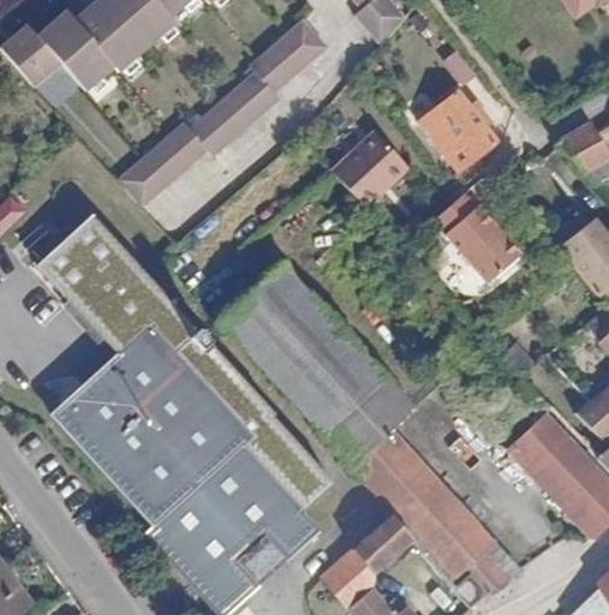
[(95,0),(87,7),(81,0),(40,34),(30,24),(4,47),(37,85),(64,63),(87,88),(115,64),(120,70),(178,21),(174,16),(193,0),(210,0),(213,1),(214,0),(95,0)]
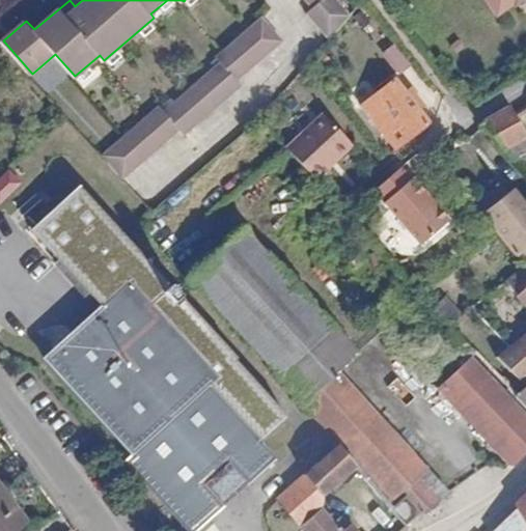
[(310,16),(333,43),(354,20),(345,8),(338,0),(305,0),(314,11),(310,16)]
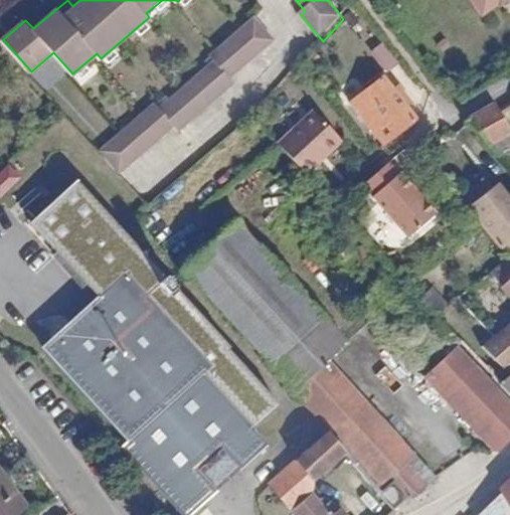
[(157,104),(101,152),(120,173),(175,126),(179,130),(233,83),(229,78),(273,39),(255,18),(209,56),(215,61),(160,108),(157,104)]
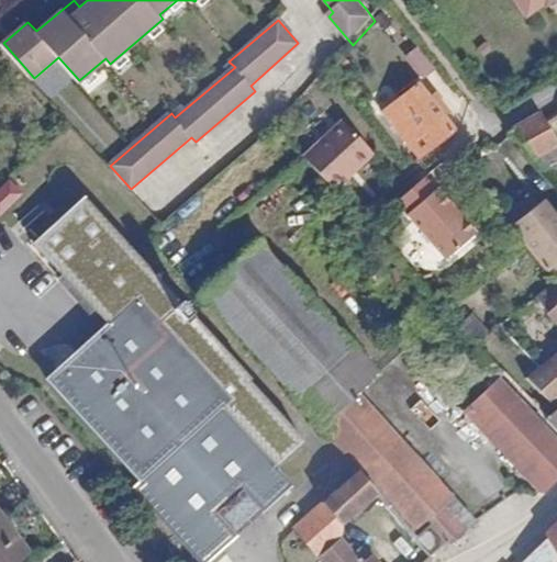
[(401,102),(437,145),(457,131),(447,119),(452,115),(435,94),(431,98),(421,86),(401,102)]
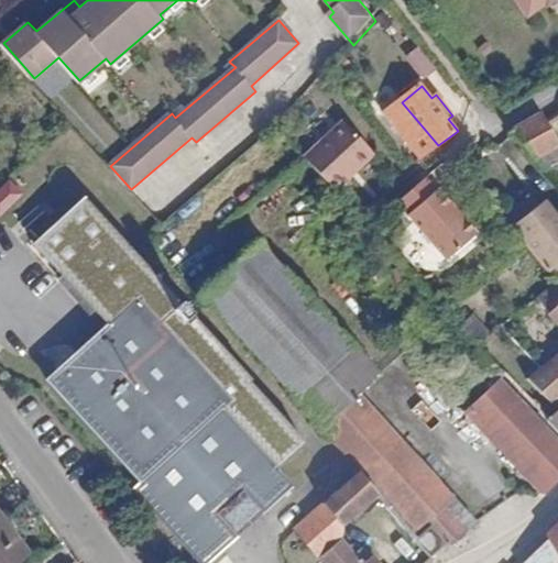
[(515,132),(555,180),(557,178),(557,133),(550,121),(546,113),(515,132)]
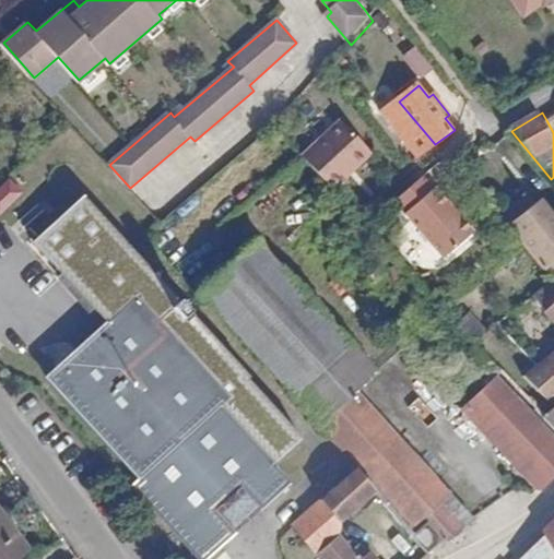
[(338,114),(299,151),(306,157),(330,183),(342,171),(340,169),(349,162),(351,164),(369,146),(338,114)]
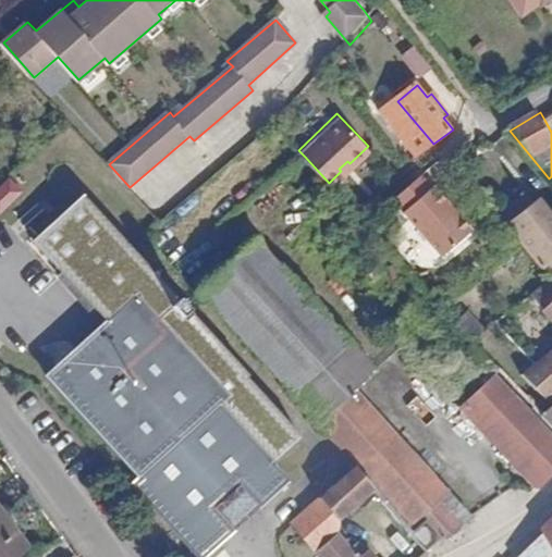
[(339,169),(341,171),(350,163),(347,161),(339,169)]
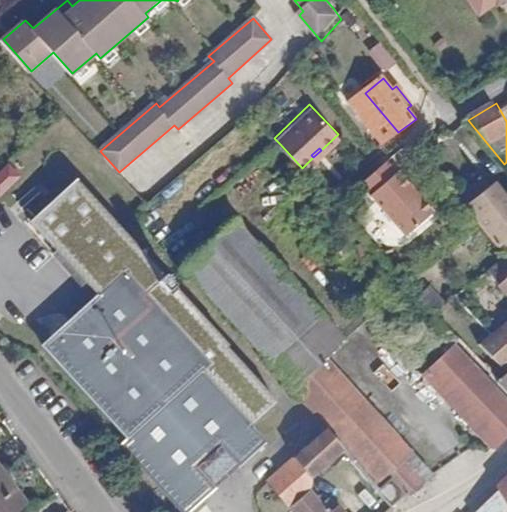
[(30,161),(8,181),(18,192),(40,172),(30,161)]
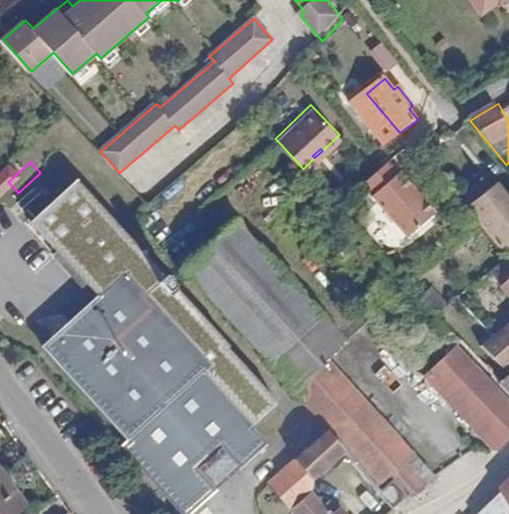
[(398,175),(389,163),(360,183),(401,239),(432,217),(400,174),(398,175)]
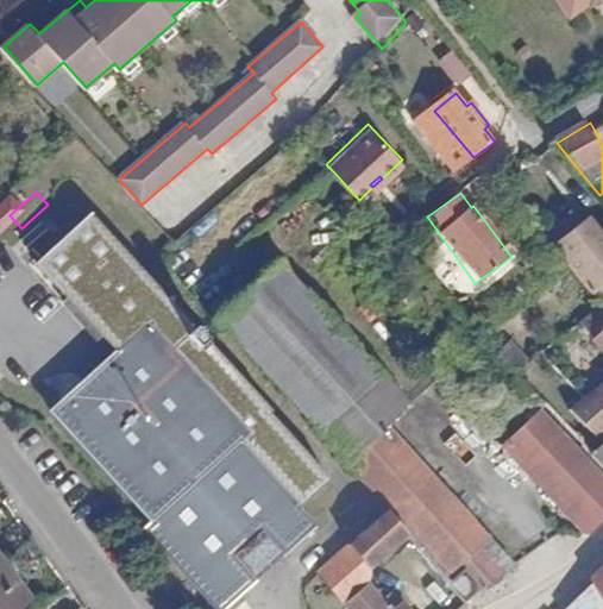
[(41,261),(87,315),(115,349),(51,408),(114,477),(224,608),(245,608),(271,582),(281,558),(318,526),(302,506),(330,481),(269,412),(271,409),(145,267),(99,211),(41,261)]
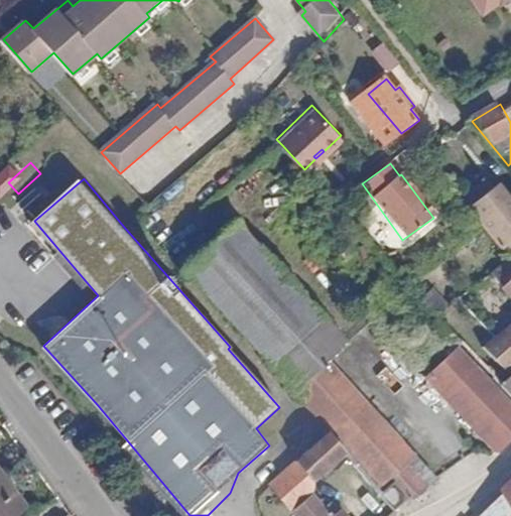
[(510,197),(504,189),(476,214),(482,220),(480,222),(502,246),(510,238),(510,197)]
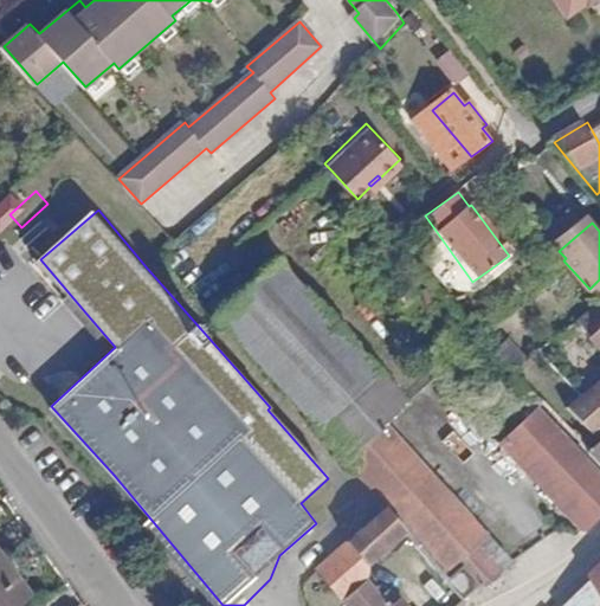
[(348,462),(389,424),(411,405),(279,263),(219,318),(348,462)]
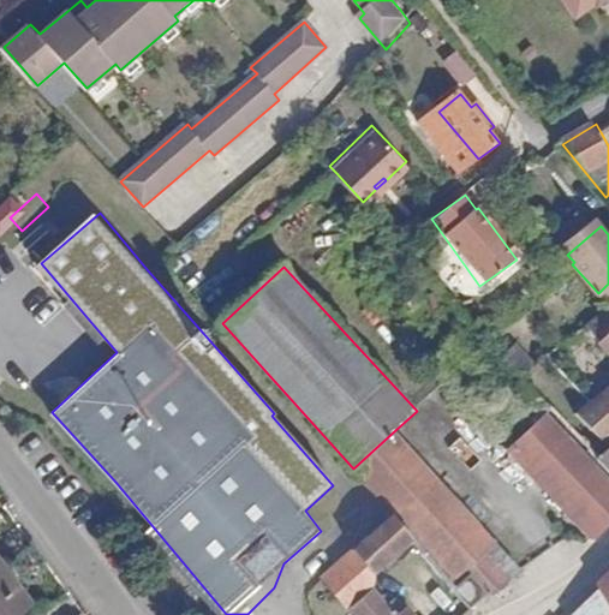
[(520,345),(513,359),(533,370),(541,357),(520,345)]
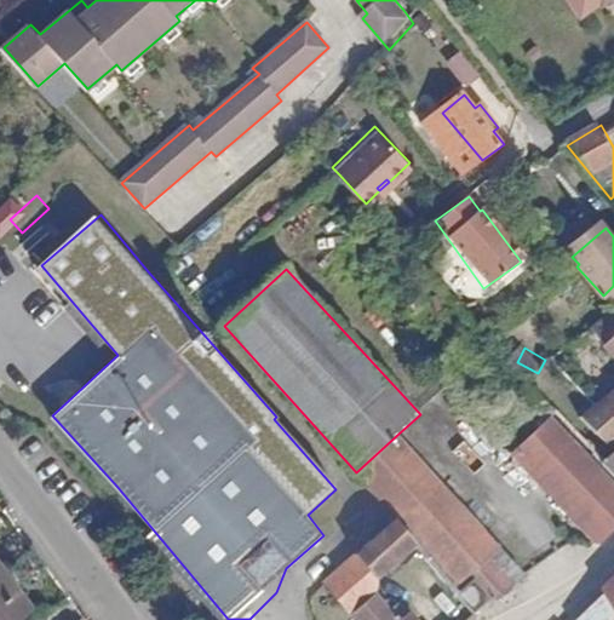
[(613,383),(602,394),(595,401),(590,396),(584,401),(589,406),(580,414),(606,438),(613,430),(613,383)]
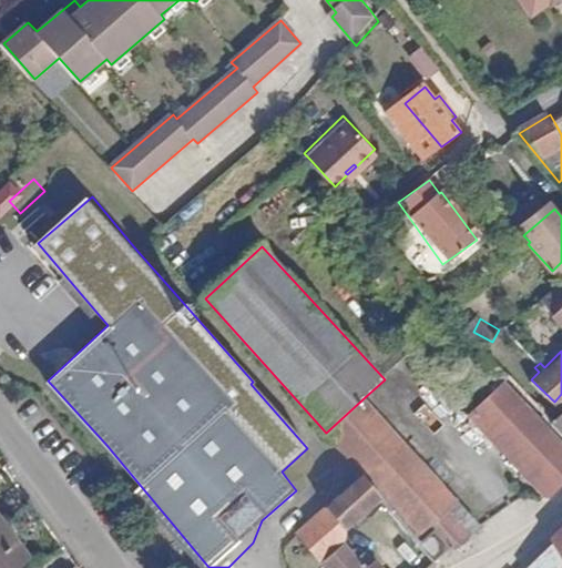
[(503,379),(511,374),(493,355),(487,359),(503,379)]
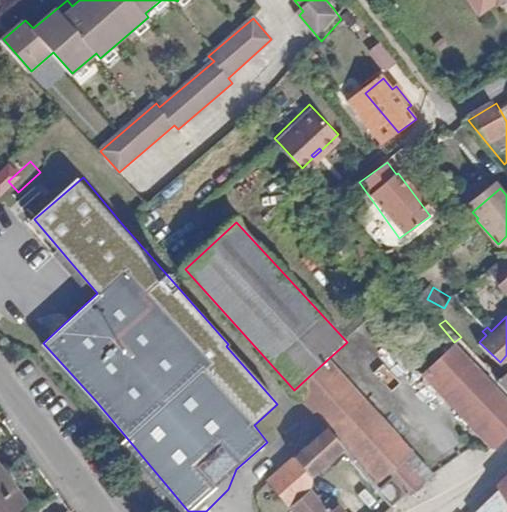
[(492,320),(485,325),(487,327),(491,331),(497,325),(492,320)]
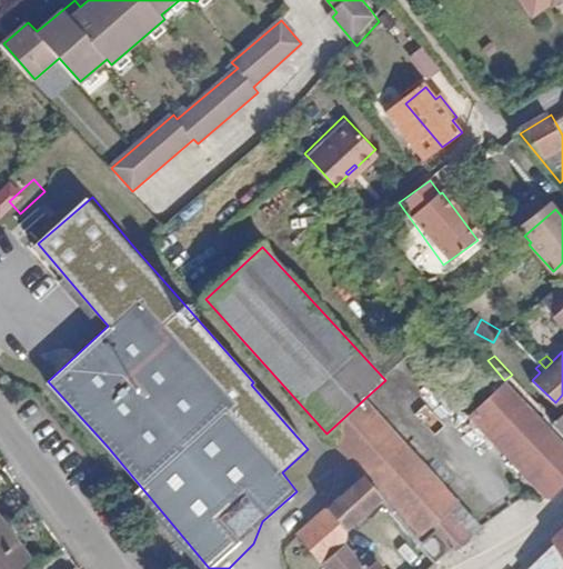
[(476,413),(555,498),(562,490),(562,439),(509,381),(476,413)]
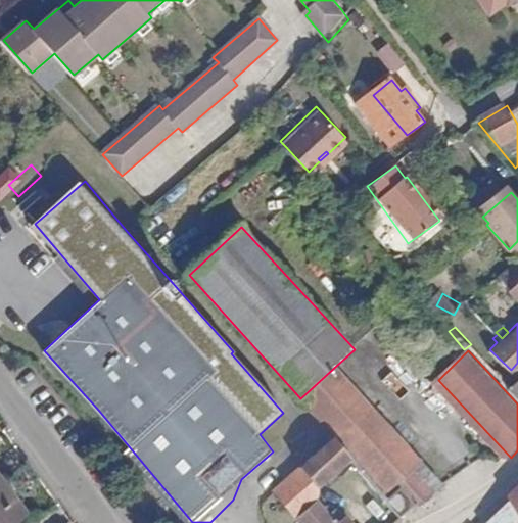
[(443,485),(336,366),(300,398),(408,518),(443,485)]
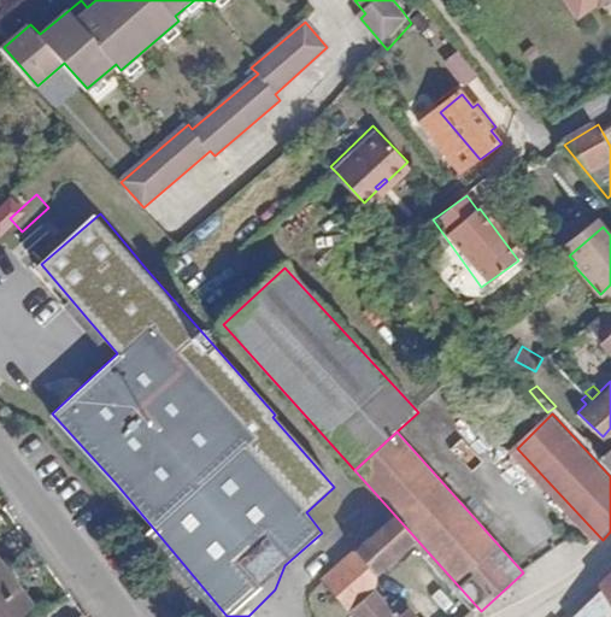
[(392,517),(330,577),(324,582),(335,594),(366,565),(375,574),(381,570),(404,548),(409,553),(417,545),(400,527),(392,517)]
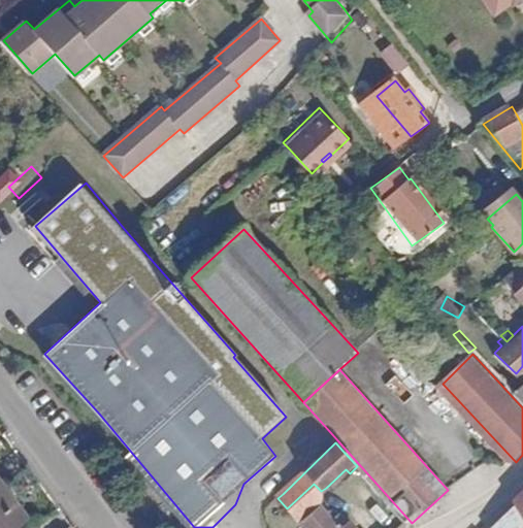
[(357,466),(350,473),(354,477),(361,471),(357,466)]
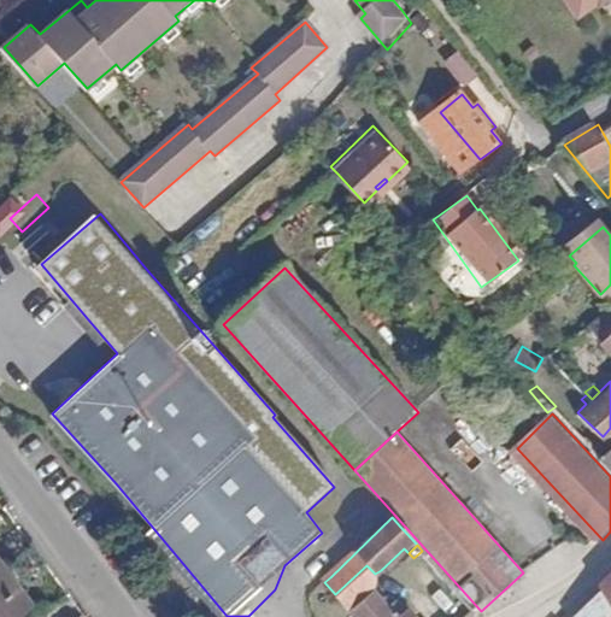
[(0,562),(0,616),(19,616),(34,606),(0,562)]
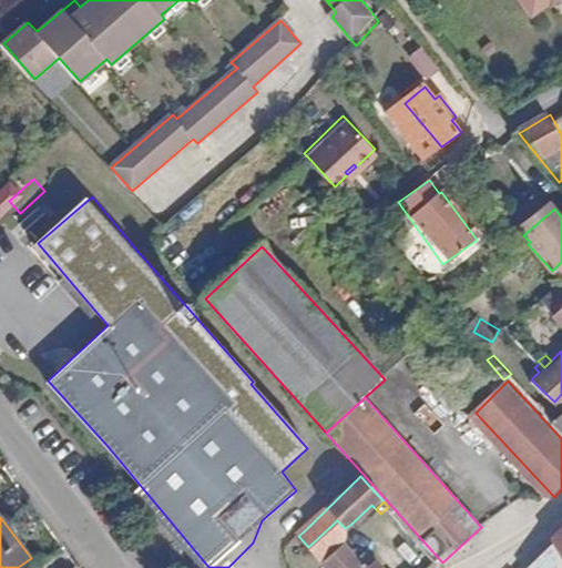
[(337,520),(308,547),(326,567),(369,567),(346,543),(345,528),(337,520)]
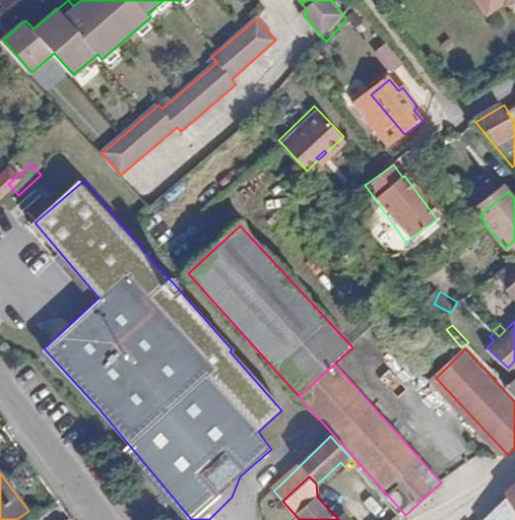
[(273,491),(278,486),(273,481),(268,485),(269,488),(273,491)]
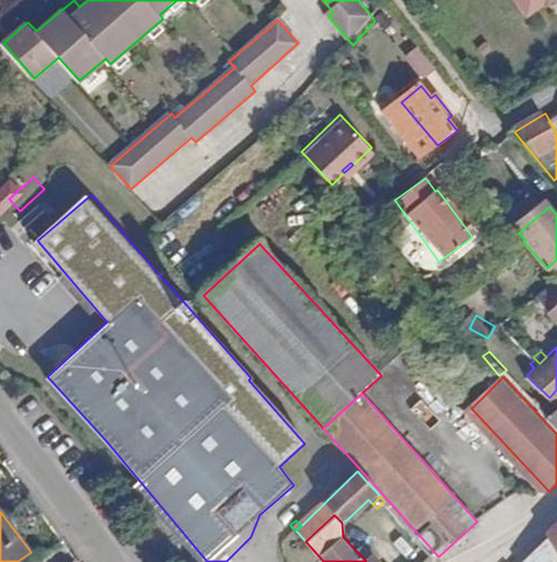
[(556,547),(549,537),(522,561),(538,561),(537,560),(549,551),(552,554),(556,551),(556,547)]
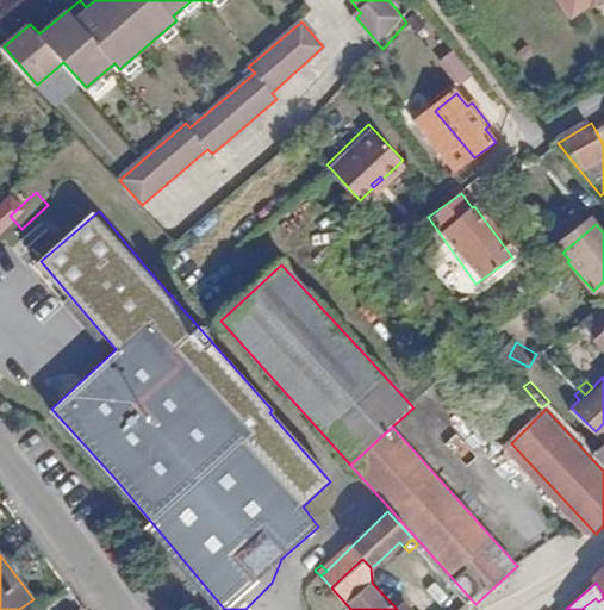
[(603,598),(598,602),(596,598),(583,608),(584,609),(603,609),(603,598)]
